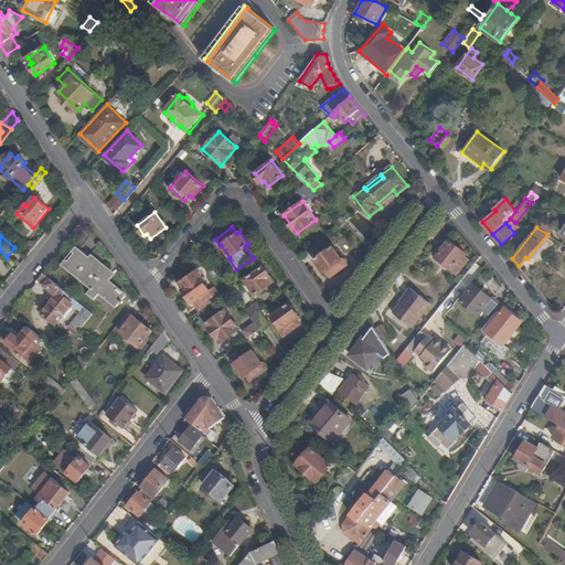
[(323,238),(309,248),(317,257),(315,259),(323,272),(327,269),(330,276),(348,265),(342,258),(341,258),(332,246),(330,247),(323,238)]
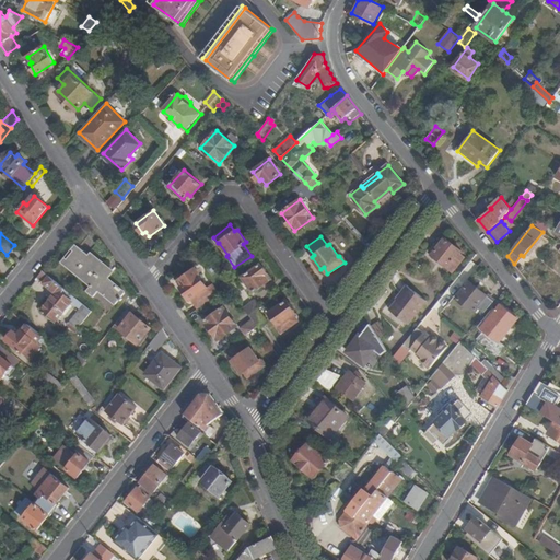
[(463,252),(446,237),(439,246),(435,244),(430,252),(454,271),(465,257),(461,254),(463,252)]
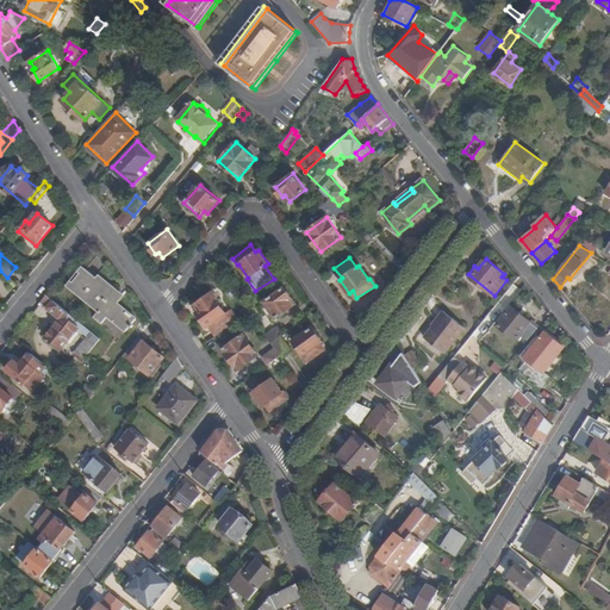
[(107,318),(114,323),(107,286),(85,269),(69,290),(99,313),(94,318),(103,324),(107,318)]
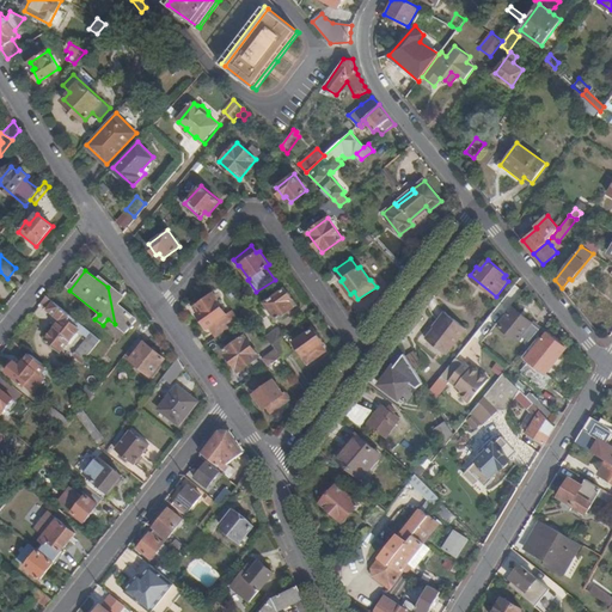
[(118,289),(105,280),(108,287),(115,293),(118,289)]
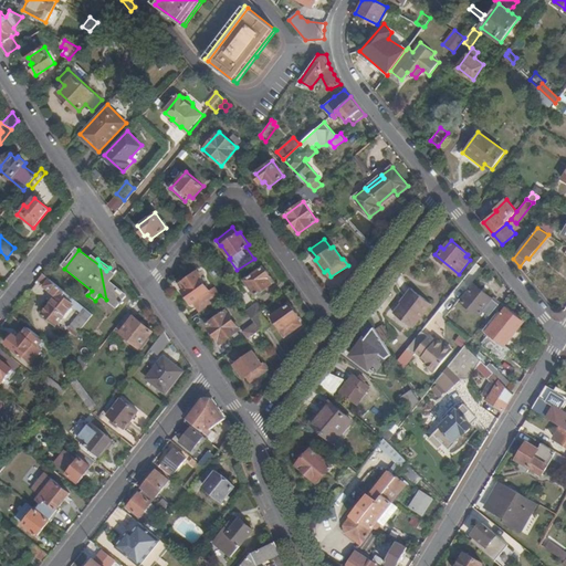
[(106,271),(100,265),(106,300),(117,307),(127,295),(111,281),(104,274),(106,271)]
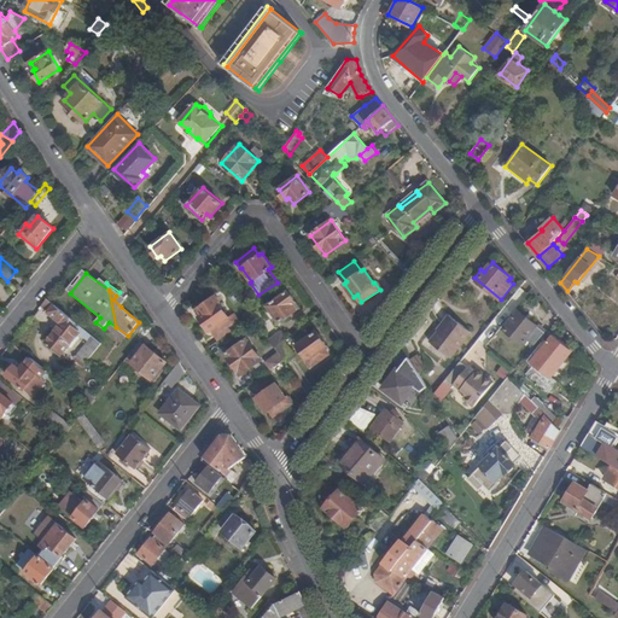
[(293,303),(296,301),(289,291),(268,304),(280,321),(297,309),(293,303)]
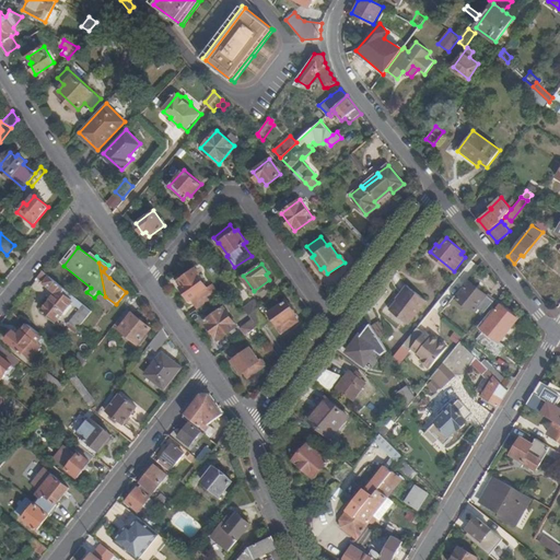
[(115,270),(108,265),(105,268),(103,271),(109,278),(115,270)]
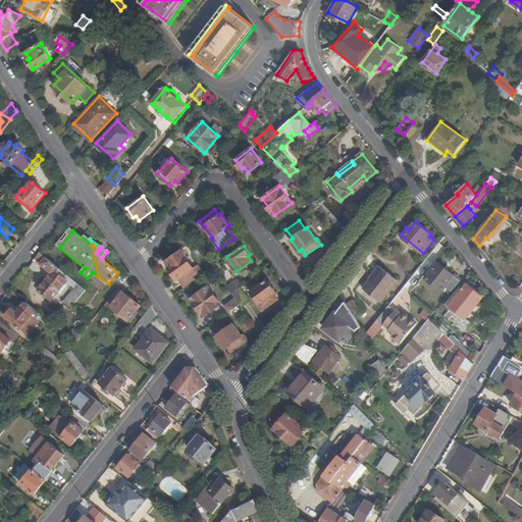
[(179,278),(185,286),(204,273),(198,265),(195,267),(185,254),(186,254),(183,249),(165,261),(178,279),(179,278)]
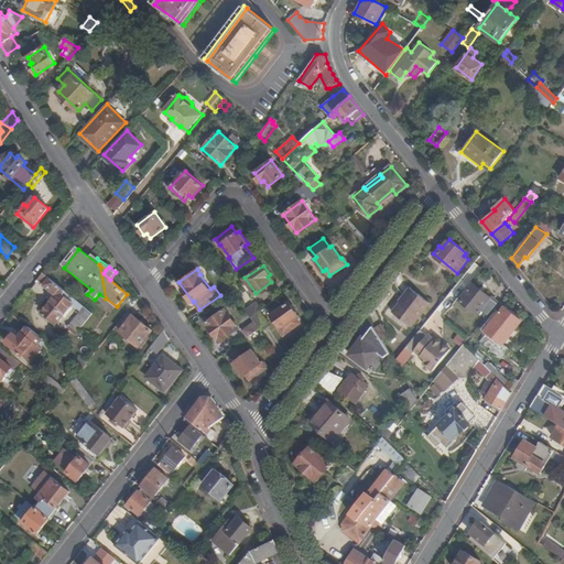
[(76,301),(43,273),(38,280),(53,293),(49,299),(52,302),(43,313),(56,324),(73,305),(76,301)]
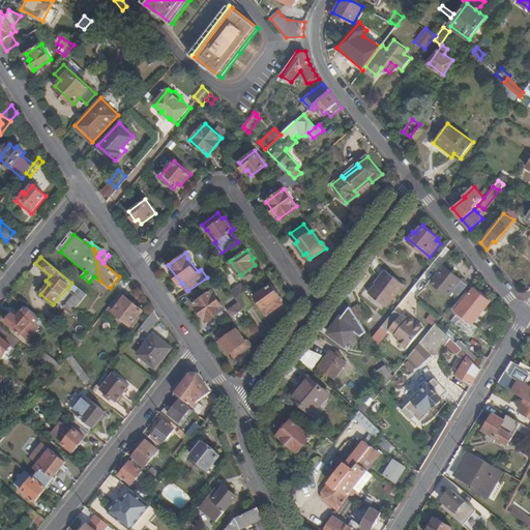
[(453,290),(460,295),(468,285),(445,266),(432,282),(434,283),(441,289),(449,295),(453,290)]
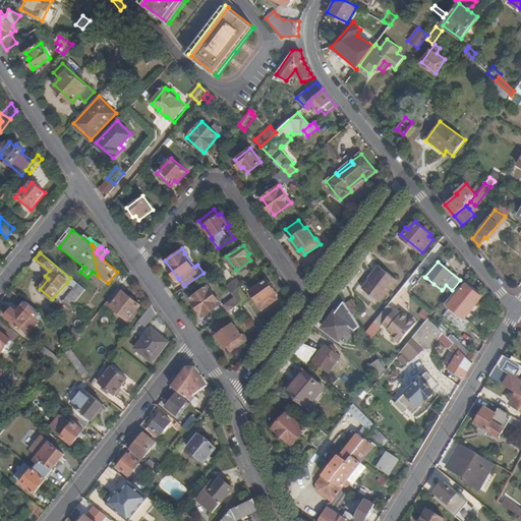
[(397,280),(379,267),(372,275),(373,275),(362,289),(379,302),(397,280)]
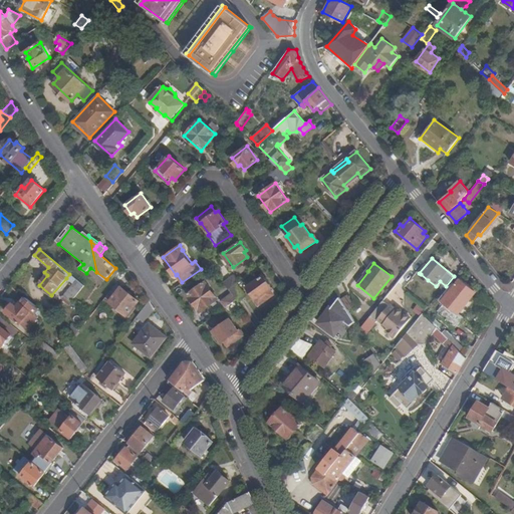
[(86,273),(99,285),(96,272),(90,268),(86,273)]
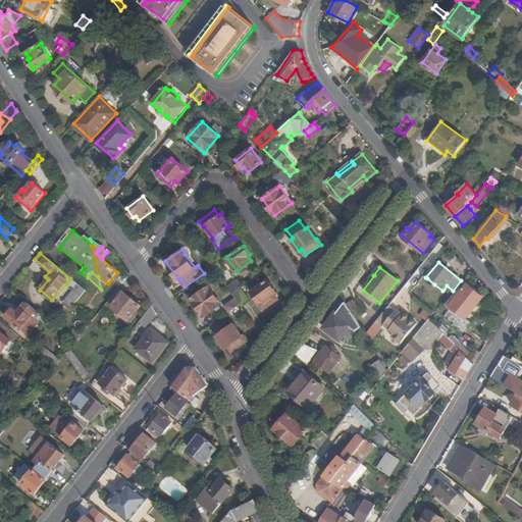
[(98,276),(101,290),(104,289),(108,283),(98,276)]
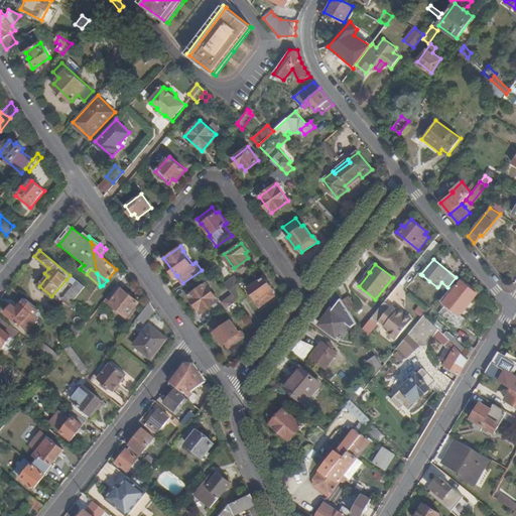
[(75,285),(78,281),(70,275),(67,279),(75,285)]
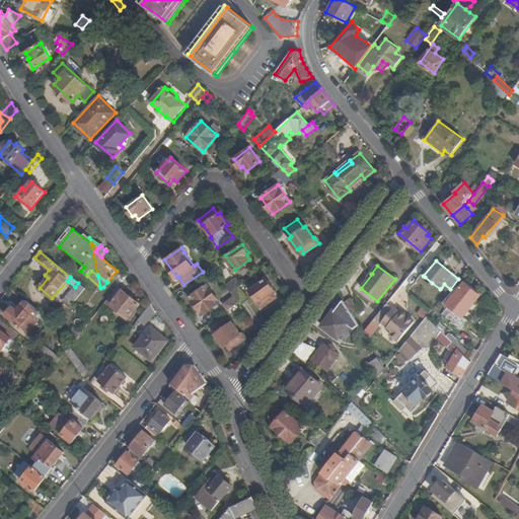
[(432,283),(425,277),(421,282),(428,287),(432,283)]
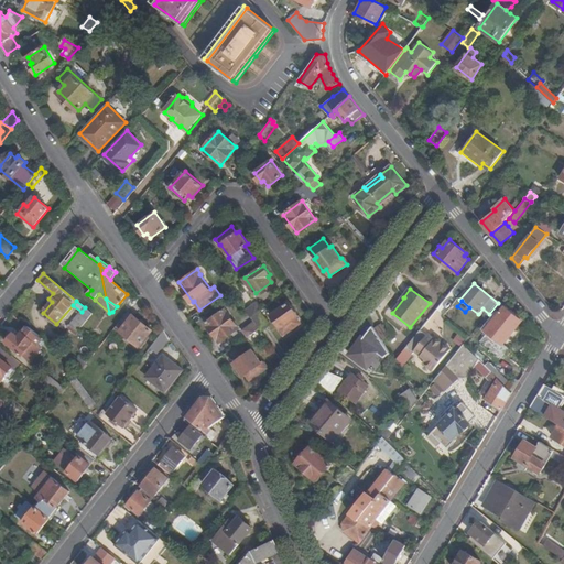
[(259,311),(261,310),(257,302),(246,310),(250,316),(259,311)]
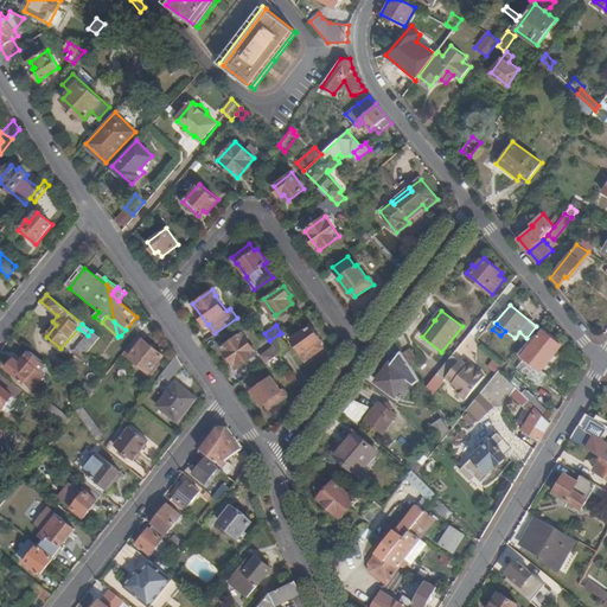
[(312,326),(293,339),(302,353),(301,353),(306,360),(324,347),(319,342),(321,339),(312,326)]
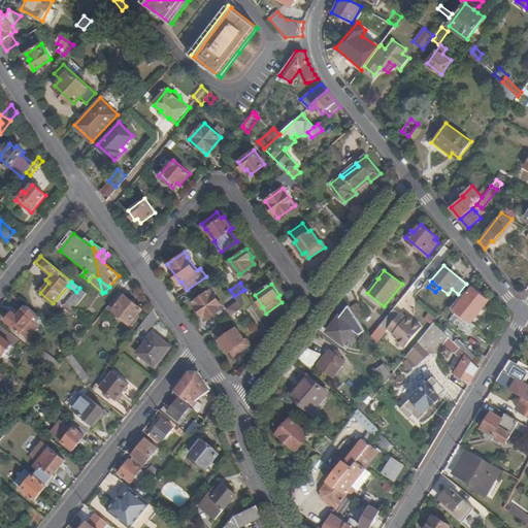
[(489,300),(471,287),(455,308),(458,310),(451,320),(471,335),(479,326),(472,322),(489,300)]
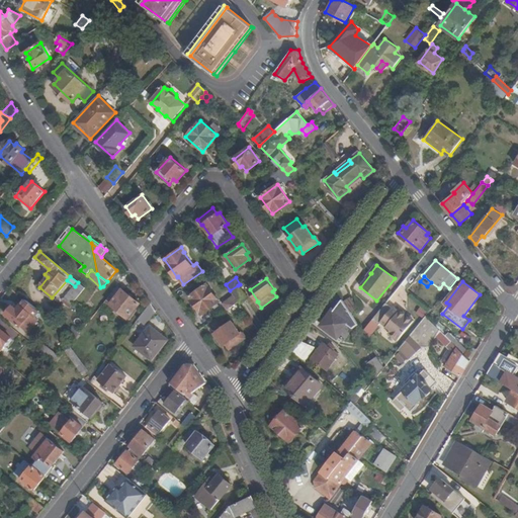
[(65,298),(72,305),(85,288),(78,282),(75,286),(65,298)]
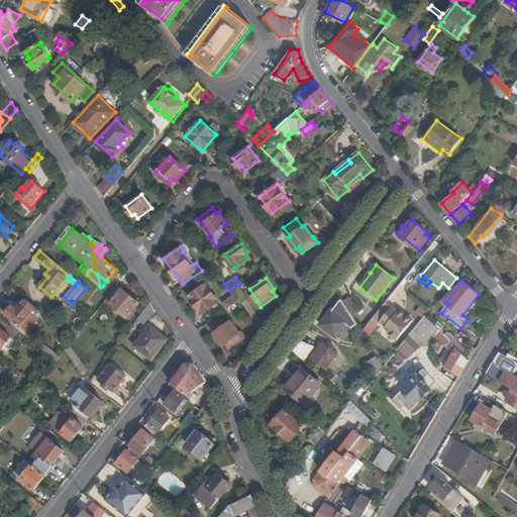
[(207,283),(189,296),(201,313),(219,300),(207,283)]
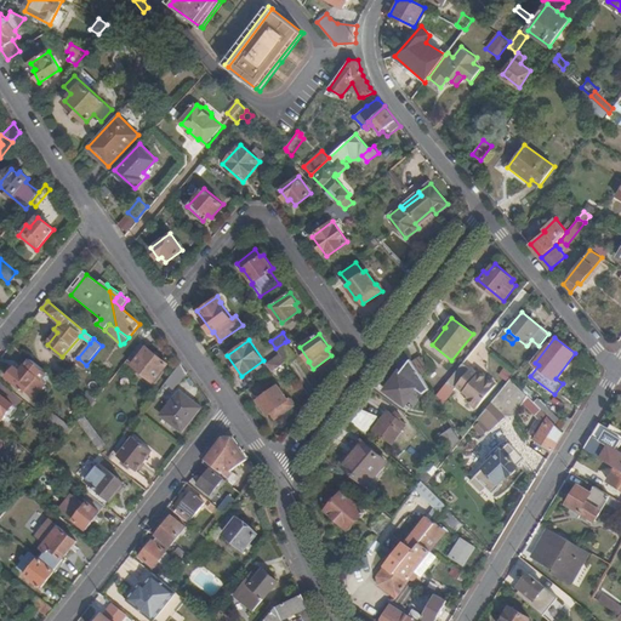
[(296,358),(285,342),(275,348),(279,353),(285,362),(288,364),(296,358)]
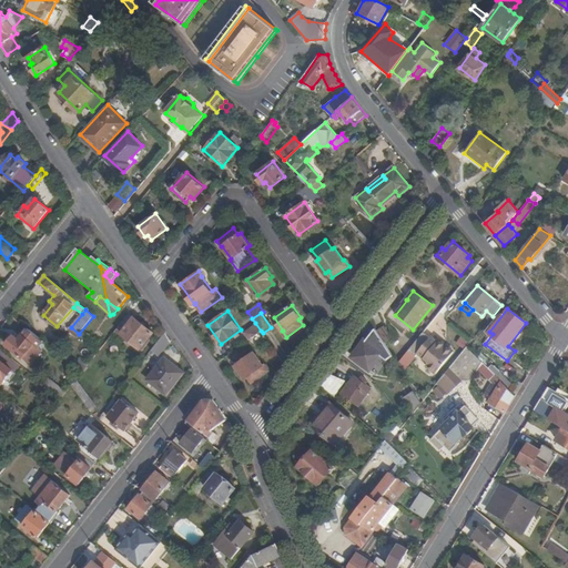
[(155,333),(130,314),(113,333),(115,340),(118,341),(123,335),(142,350),(155,333)]
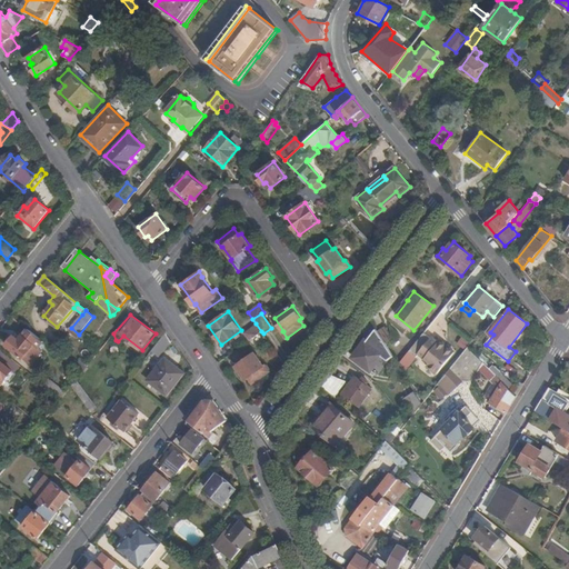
[(245,332),(250,340),(252,338),(261,331),(256,323),(245,332)]
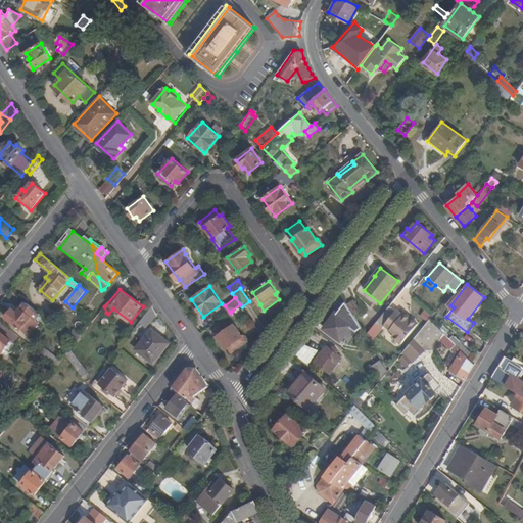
[(354,299),(347,303),(355,316),(362,312),(354,299)]
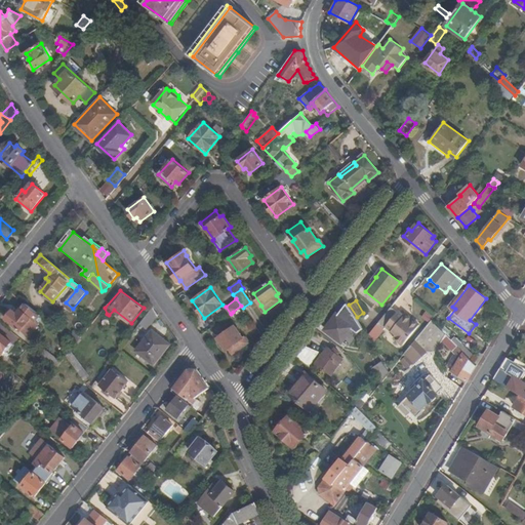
[(349,305),(348,303),(327,329),(342,340),(351,330),(354,333),(356,335),(365,329),(357,317),(349,305)]
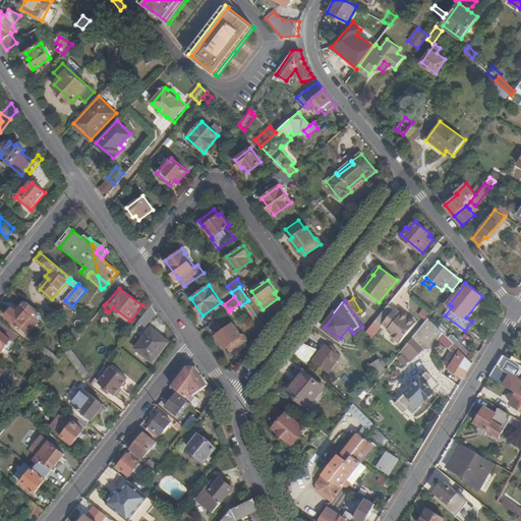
[(36,320),(40,313),(26,302),(18,312),(12,308),(6,317),(29,335),(39,322),(36,320)]
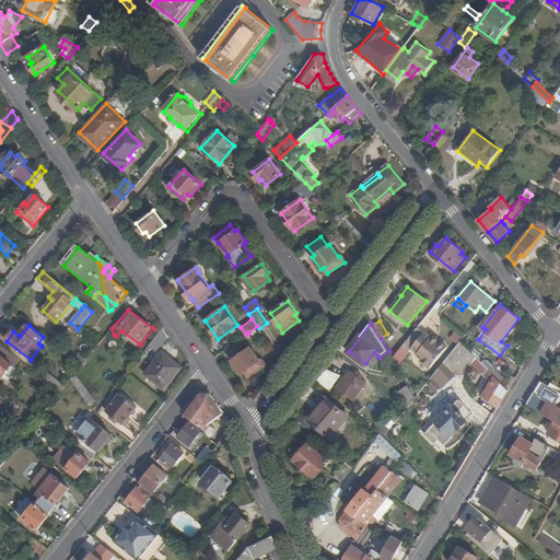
[(259,340),(265,337),(259,328),(257,326),(248,333),(253,339),(257,337),(259,340)]
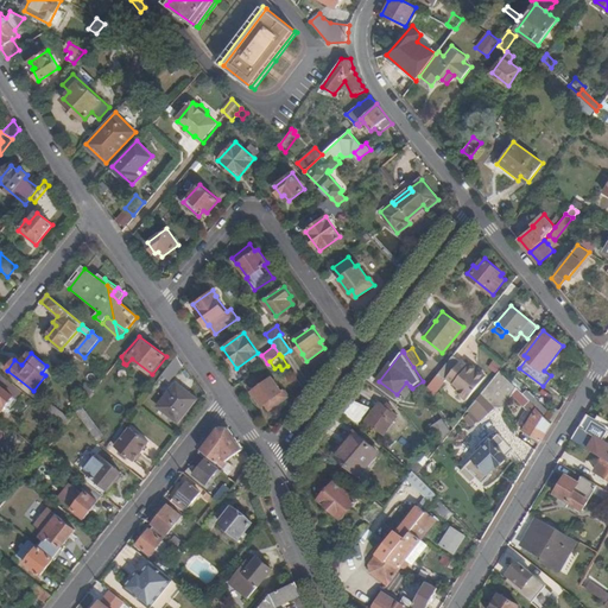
[(183,363),(177,355),(163,374),(170,380),(183,363)]
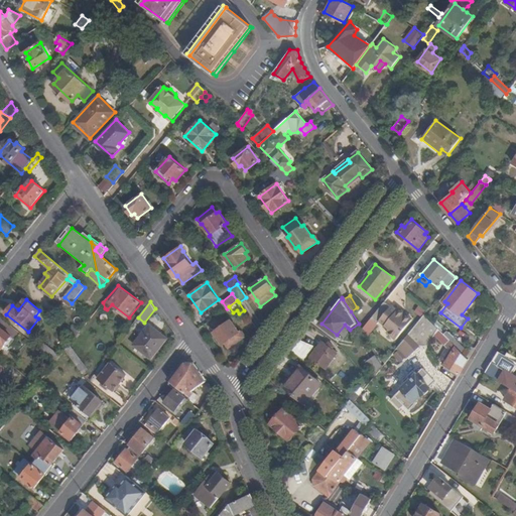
[(391,307),(384,301),(371,317),(378,324),(380,320),(390,329),(388,332),(397,340),(413,320),(405,313),(402,314),(398,311),(391,306),(391,307)]
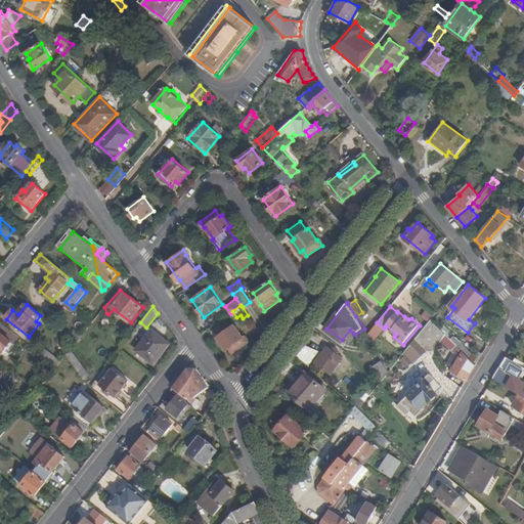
[(443,332),(432,320),(402,355),(404,357),(401,360),(407,366),(412,362),(413,363),(427,351),(420,343),(425,339),(435,350),(442,339),(444,335),(443,332)]
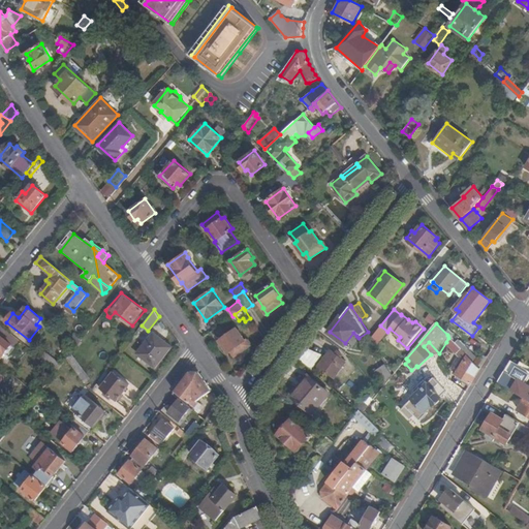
[(21,342),(1,327),(0,329),(0,360),(10,347),(14,349),(21,342)]
